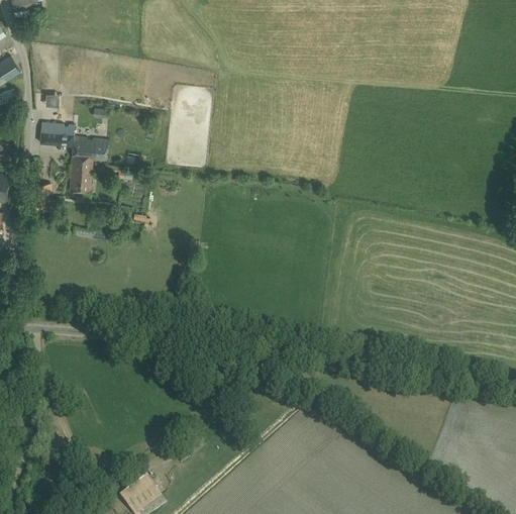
[(31,4),(37,3),(36,0),(11,0),(13,8),(31,4)]
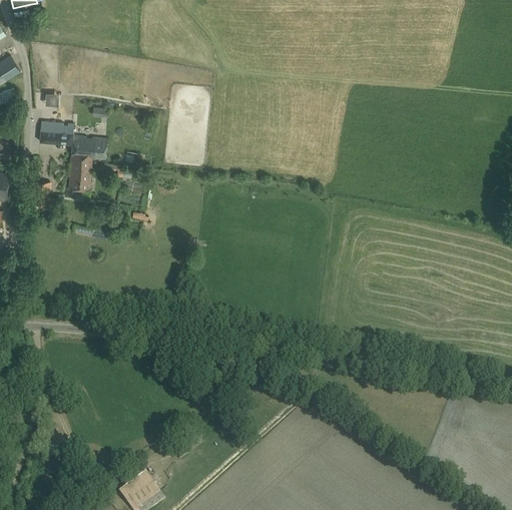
[(0,79),(19,68),(9,52),(0,56),(0,79)]
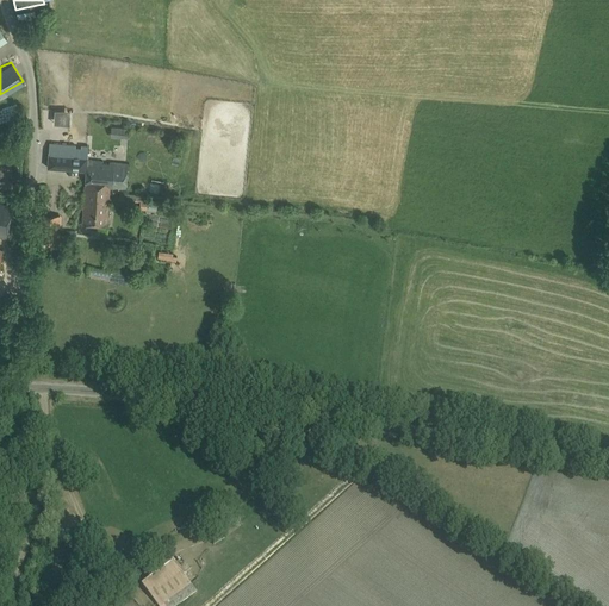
[(85,167),(81,220),(104,223),(107,183),(124,185),(126,160),(85,157),(86,143),(49,141),(47,164),(85,167)]
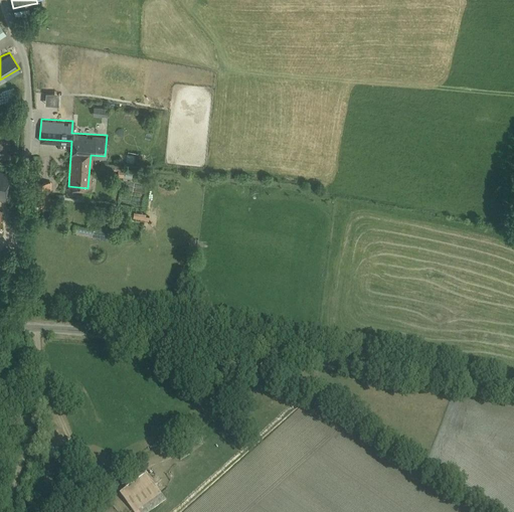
[(43,154),(43,164),(60,165),(60,155),(43,154)]
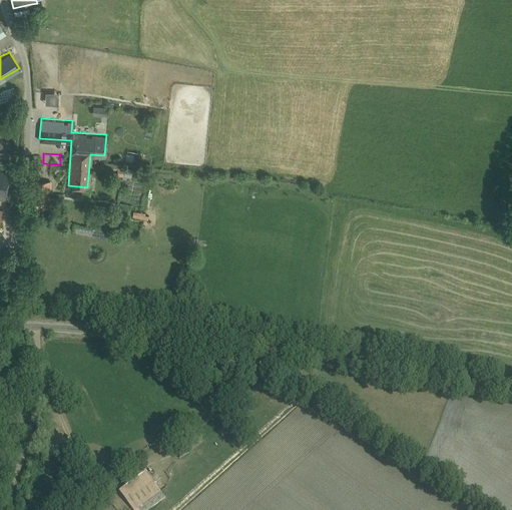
[(49,202),(50,180),(38,179),(37,201),(49,202)]
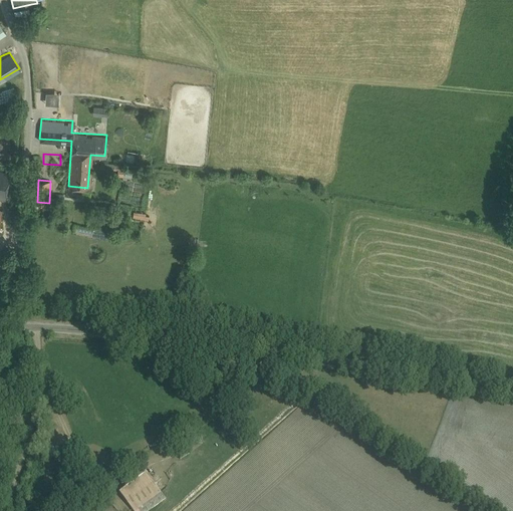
[(133,209),(132,216),(144,217),(145,211),(133,209)]
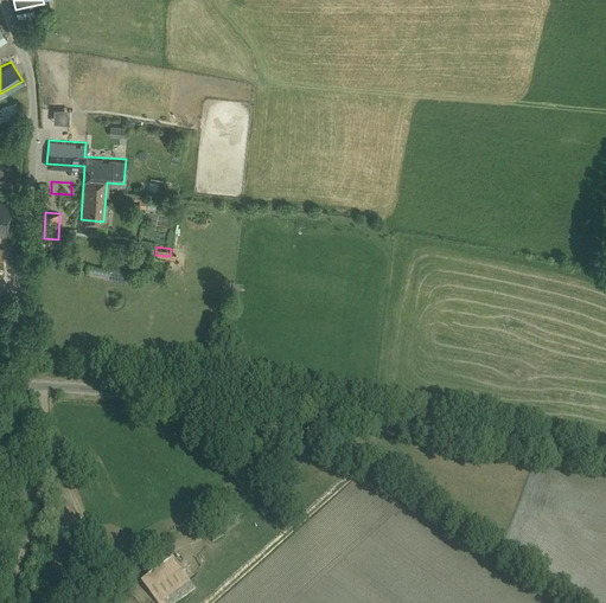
[(210,532),(221,526),(219,525),(219,524),(233,515),(229,508),(215,517),(204,524),(210,532)]
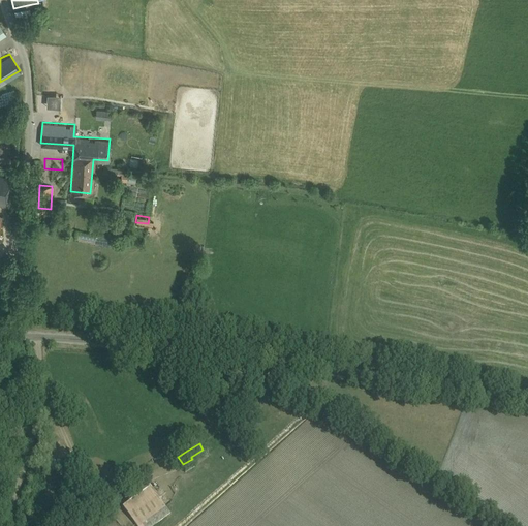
[(147,525),(167,509),(157,497),(159,495),(145,476),(124,494),(128,499),(122,504),(138,525),(147,525)]
